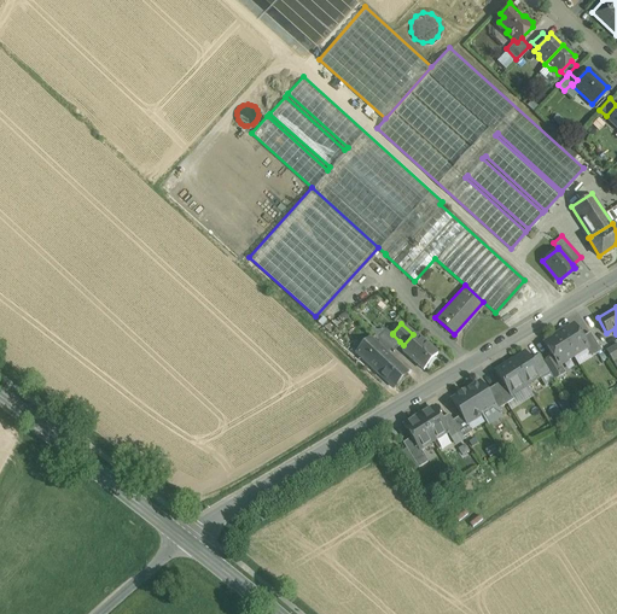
[(572,323),(558,332),(571,354),(585,345),(586,344),(580,335),(572,323)]
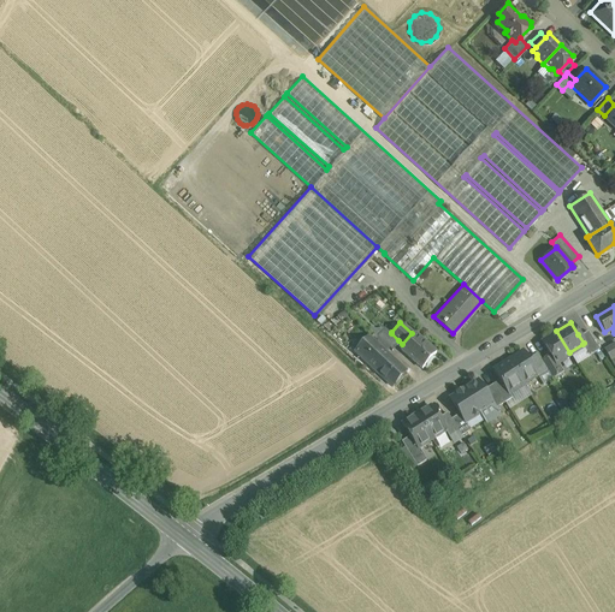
[(377,334),(391,348),(398,340),(391,333),(391,332),(384,326),(377,334)]
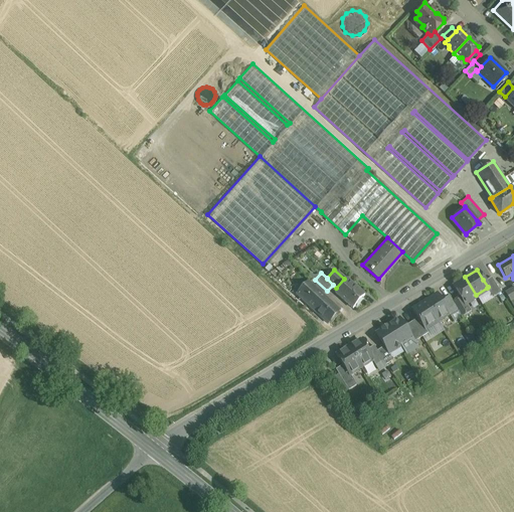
[(500,291),(490,276),(483,280),(488,287),(487,288),(491,296),(500,291)]
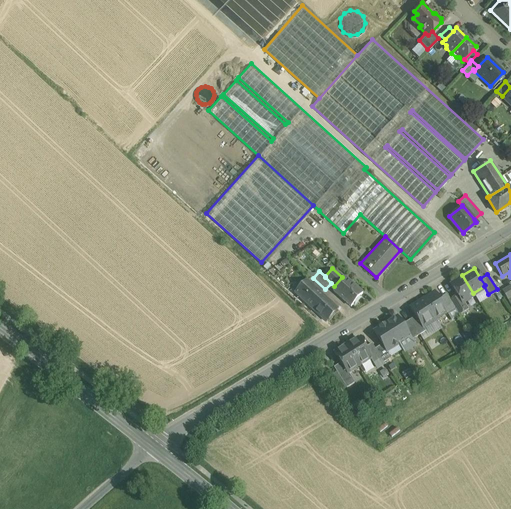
[(323,287),(310,275),(306,279),(319,291),(323,287)]
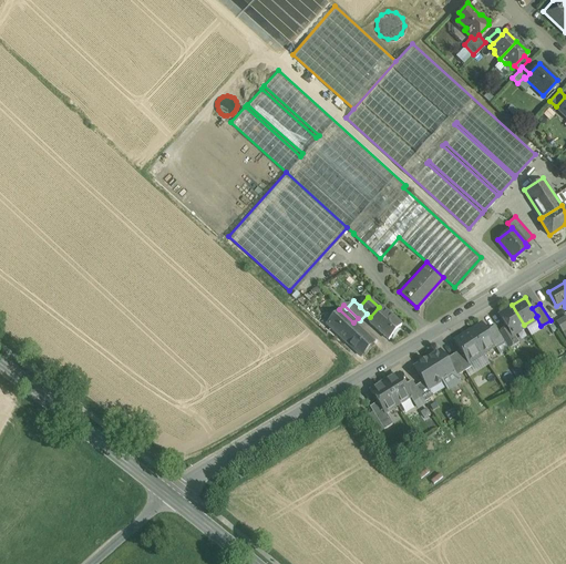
[(370,317),(368,319),(387,337),(394,329),(395,330),(399,326),(398,325),(400,322),(380,305),(379,307),(370,317)]
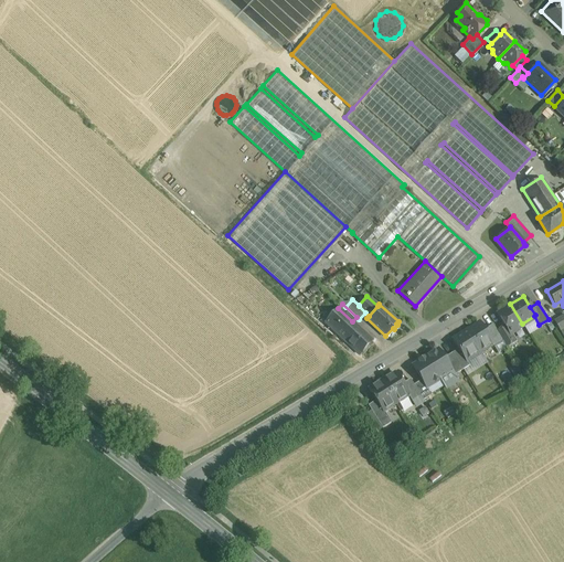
[(510,304),(497,313),(503,324),(509,332),(511,331),(522,324),(510,304)]
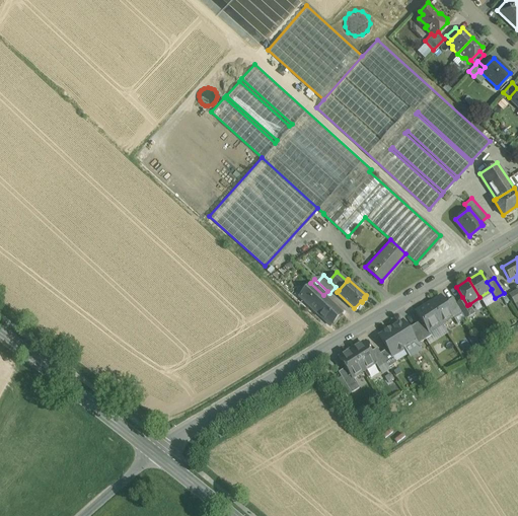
[(310,283),(309,283),(298,294),(318,313),(317,313),(321,316),(329,323),(335,317),(337,318),(341,313),(340,312),(341,310),(323,295),(310,283)]
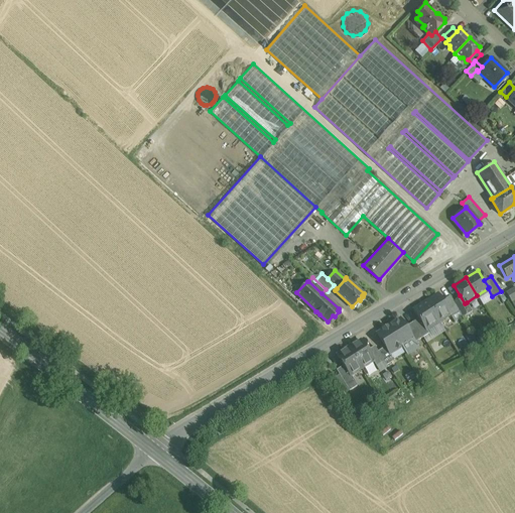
[(505,291),(510,300),(514,297),(514,285),(505,291)]
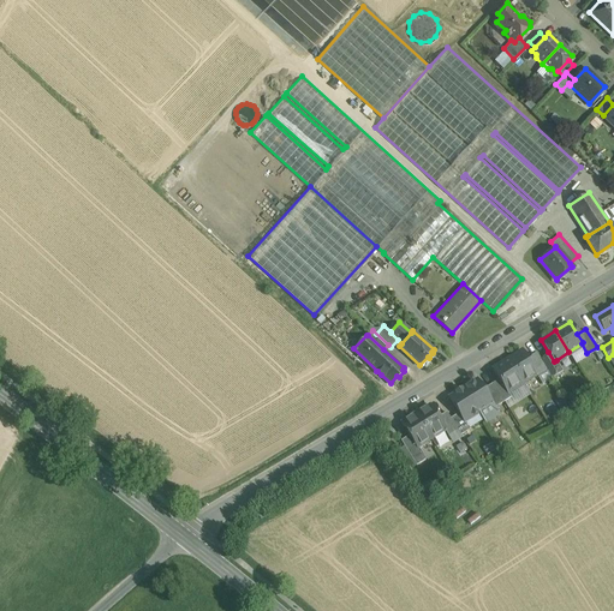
[(520,348),(507,357),(523,381),(536,372),(525,357),(520,348)]
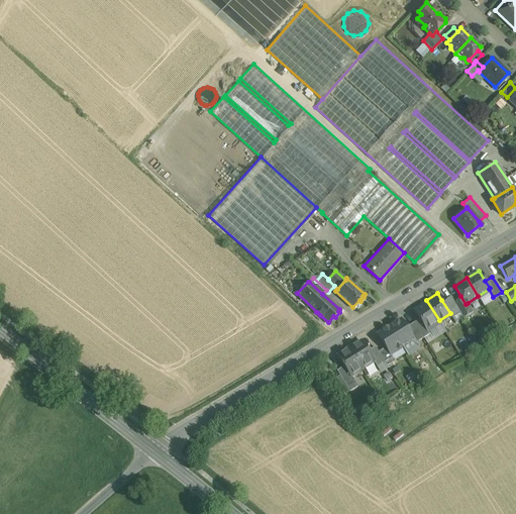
[(450,294),(441,300),(450,313),(451,315),(459,310),(453,300),(450,294)]
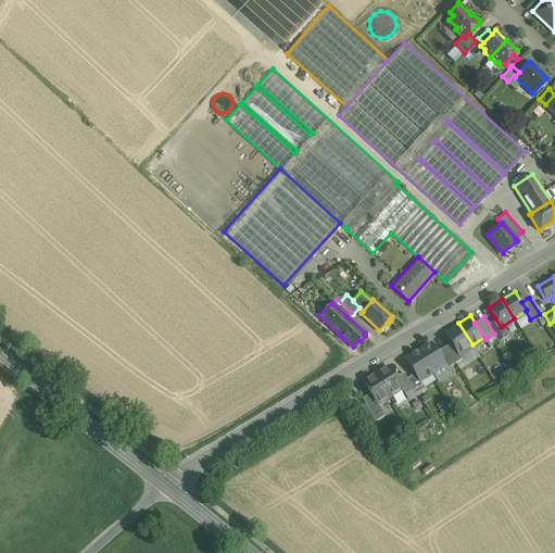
[(501,327),(495,318),(488,323),(494,334),(499,339),(507,334),(503,326),(501,327)]
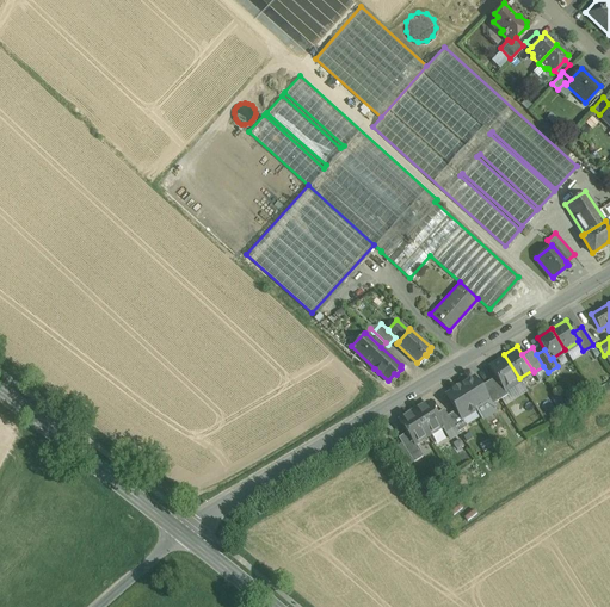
[(504,354),(488,364),(494,375),(504,389),(504,388),(519,378),(504,354)]
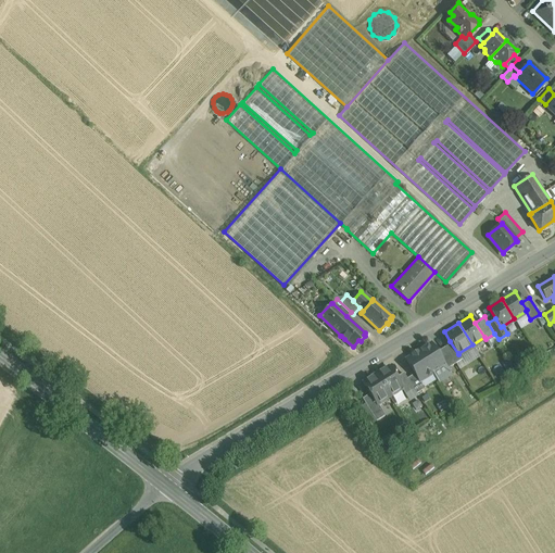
[(461,357),(458,353),(458,354),(450,341),(444,344),(454,362),(461,357)]
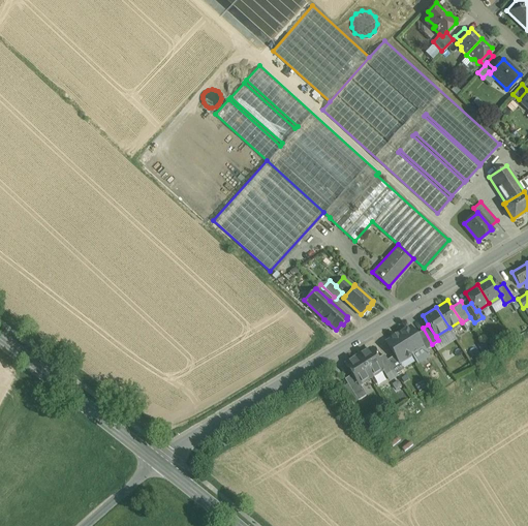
[(414,334),(409,326),(398,333),(410,352),(410,353),(416,362),(428,354),(424,349),(422,346),(423,346),(414,334)]
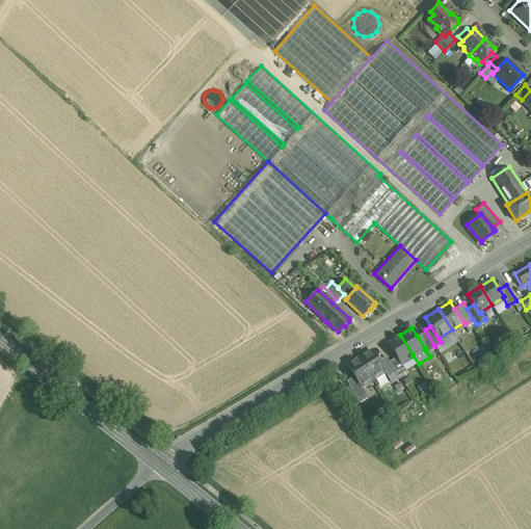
[(434,346),(425,329),(417,336),(425,348),(424,348),(426,351),(434,346)]
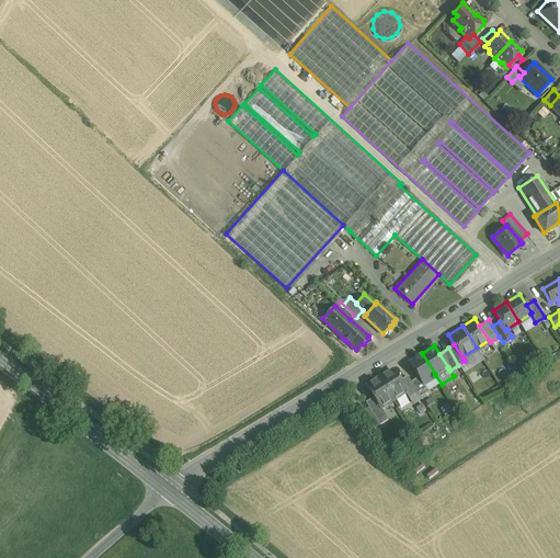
[(422,353),(409,361),(418,375),(423,383),(435,375),(435,374),(422,353)]
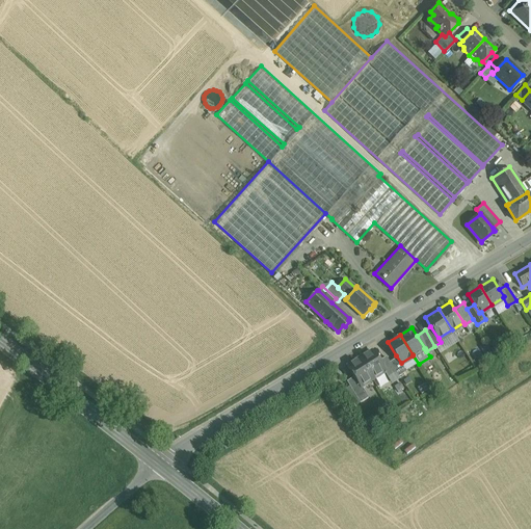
[(445,347),(441,342),(434,346),(439,351),(445,347)]
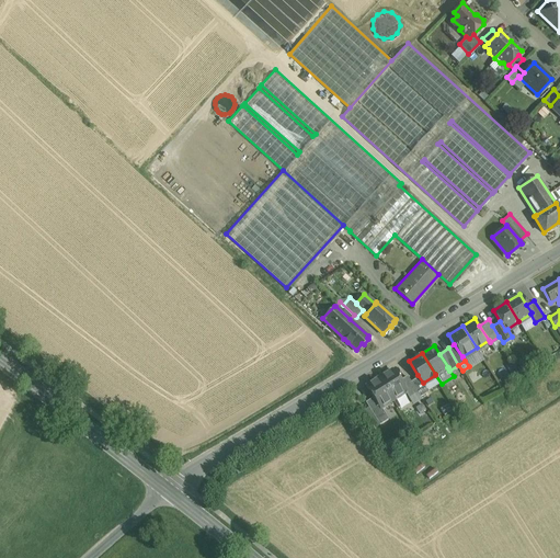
[(391,368),(378,376),(392,398),(404,390),(406,390),(398,379),(391,368)]
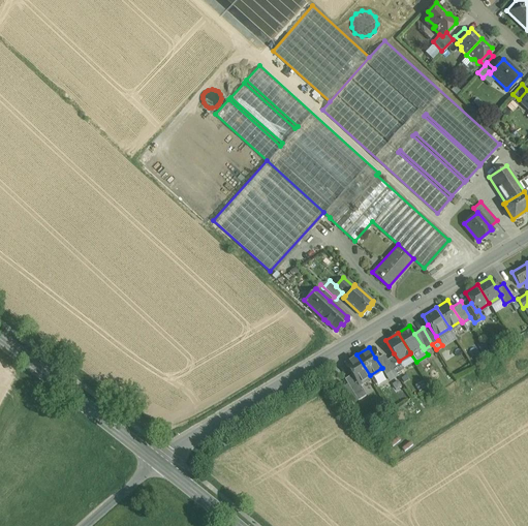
[(386,359),(382,352),(375,358),(382,368),(381,368),(384,373),(393,368),(386,359)]
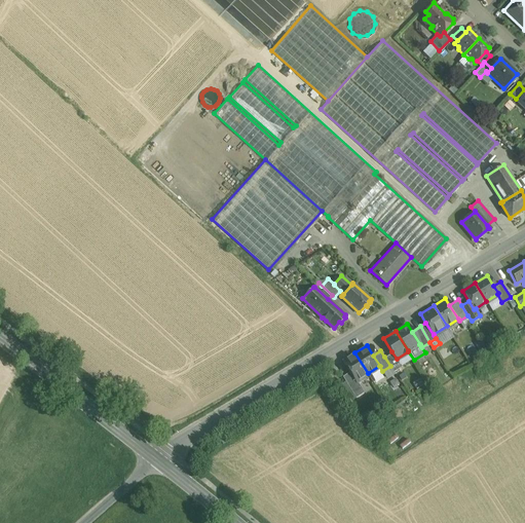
[(391,351),(384,357),(390,366),(392,370),(401,365),(397,359),(391,351)]
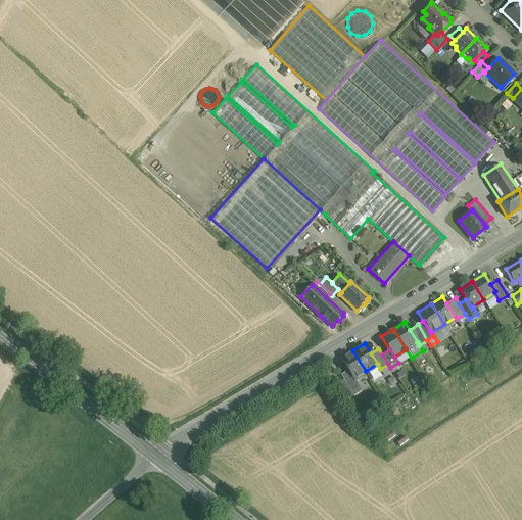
[(366,371),(352,350),(340,358),(347,369),(353,379),(354,378),(366,371)]
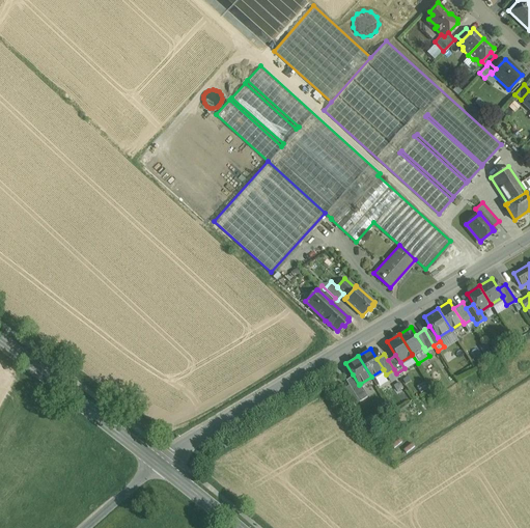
[(359,385),(353,374),(344,379),(347,384),(355,394),(358,400),(366,395),(360,384),(359,385)]
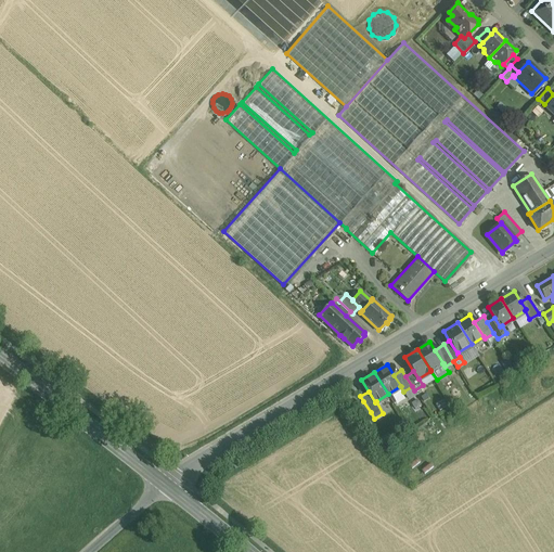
[(371,412),(363,401),(360,403),(368,414),(371,412)]
